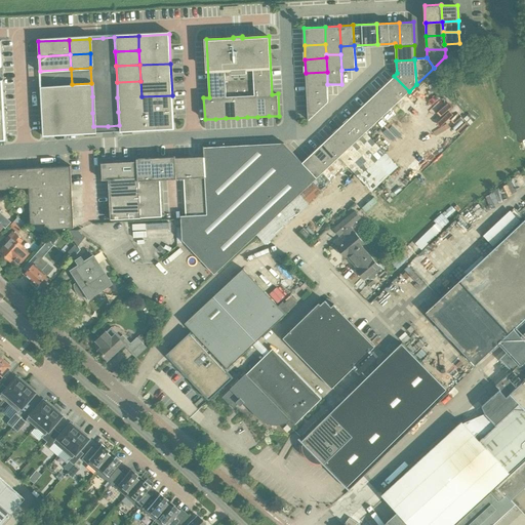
[(72,84),(71,69),(40,71),(41,85),(72,84)]
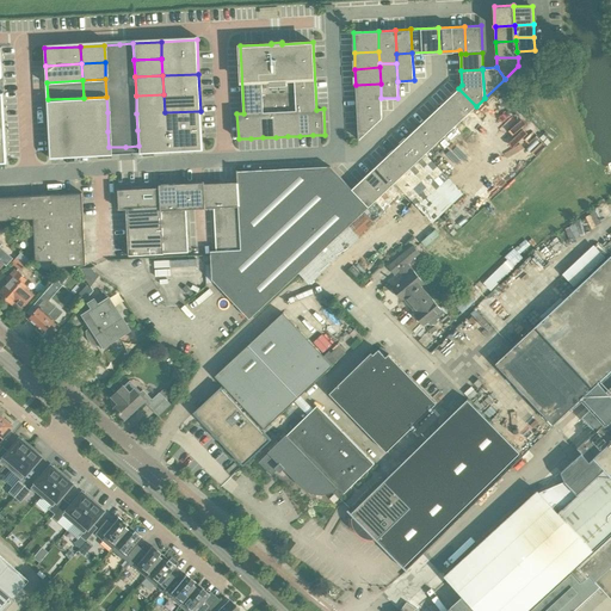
[(356,85),(357,103),(381,100),(381,98),(381,84),(356,85)]
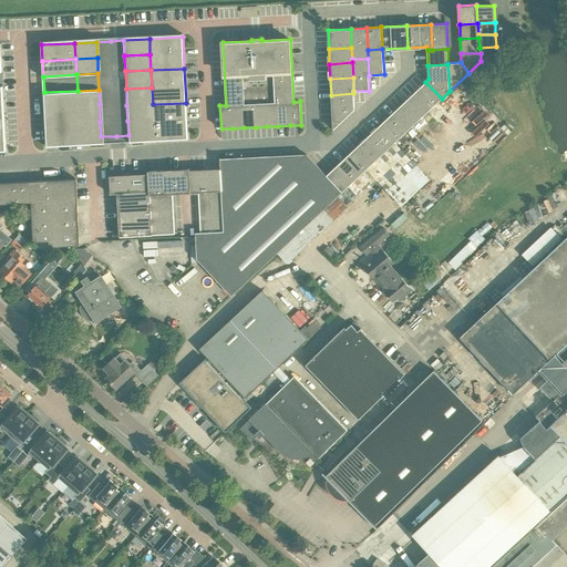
[(425,82),(414,92),(431,110),(442,99),(425,82)]
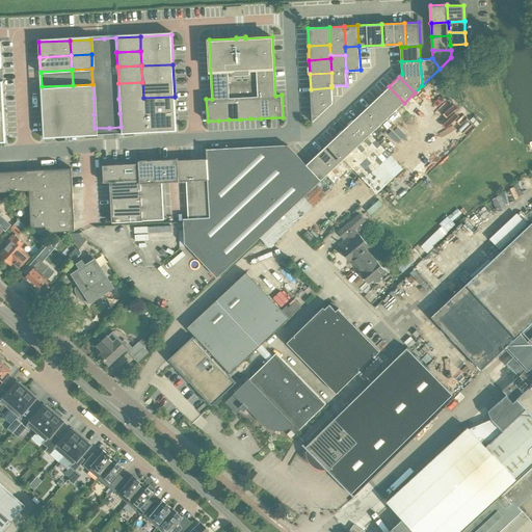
[(142,82),(118,83),(118,99),(143,98),(142,82)]
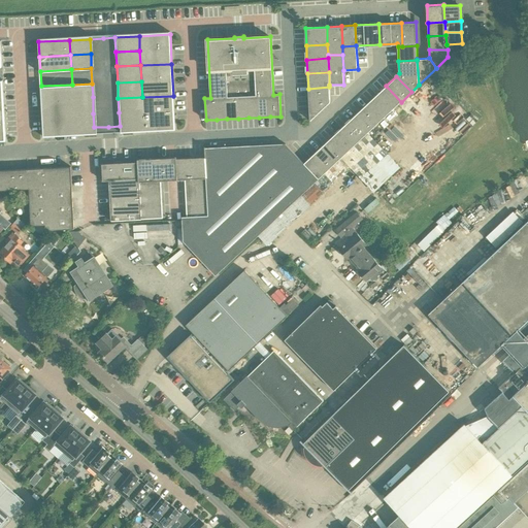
[(92,84),(72,85),(72,98),(93,97),(92,84)]
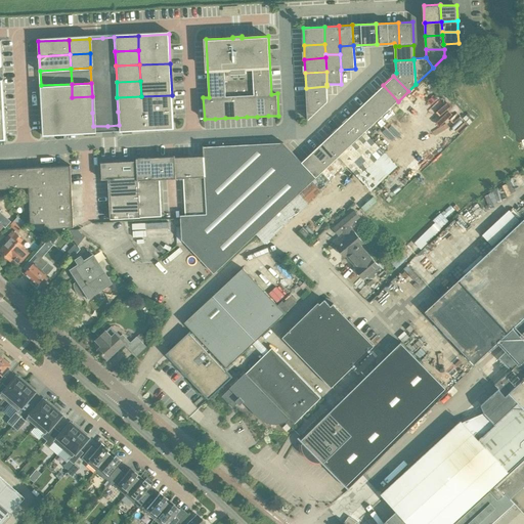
[(72,84),(41,85),(41,99),(72,97),(72,84)]
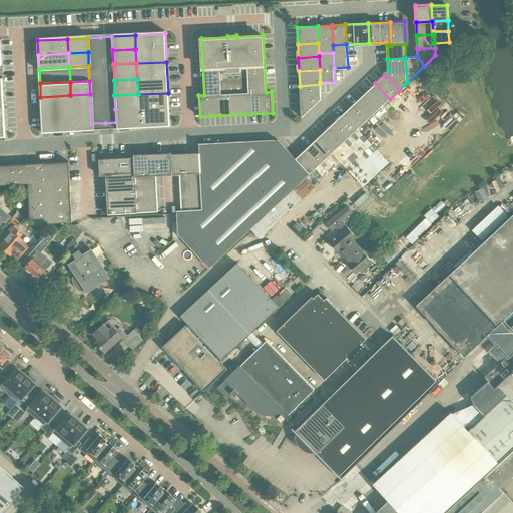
[(375,83),(365,93),(380,108),(390,99),(375,83)]
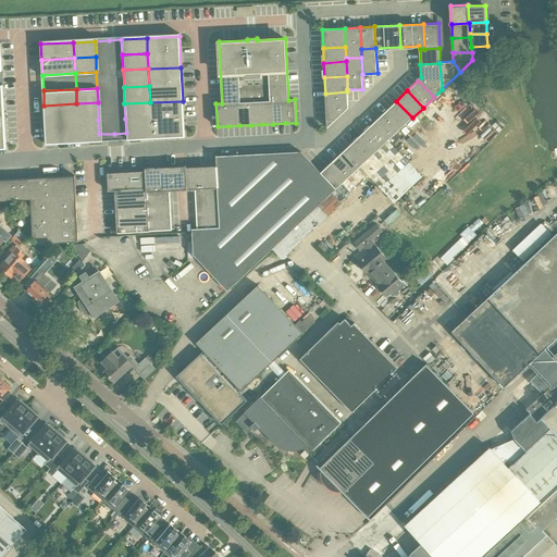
[(325,94),(325,108),(348,107),(347,91),(325,94)]
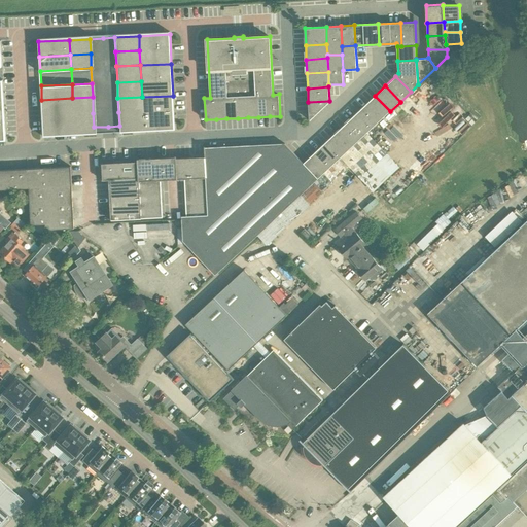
[(173,96),(142,97),(142,111),(143,125),(174,124),(173,96)]
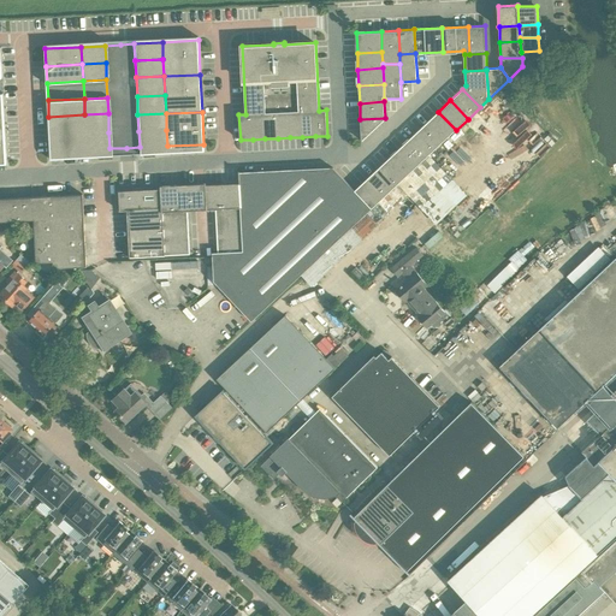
[(438,112),(426,123),(444,142),(456,130),(438,112)]
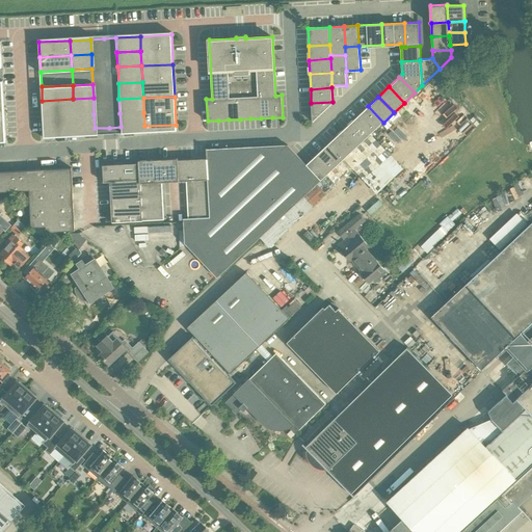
[(94,98),(73,99),(74,115),(94,114),(94,98)]
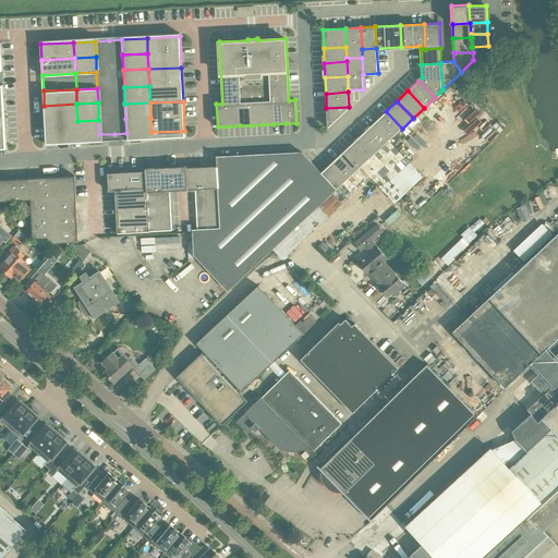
[(150,102),(124,104),(125,119),(150,118),(150,102)]
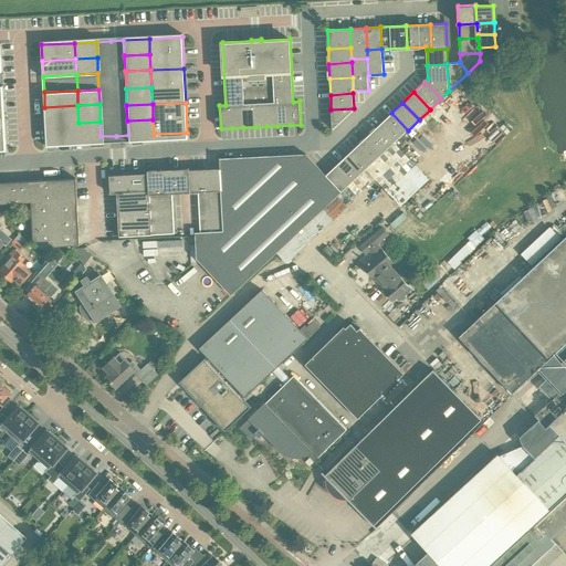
[(77,105),(44,107),(46,139),(80,137),(79,123),(77,105)]
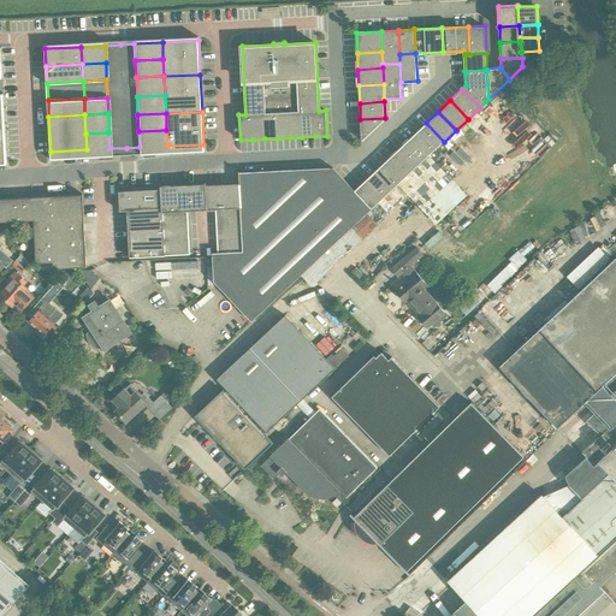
[(361,140),(385,118),(360,119),(361,140)]
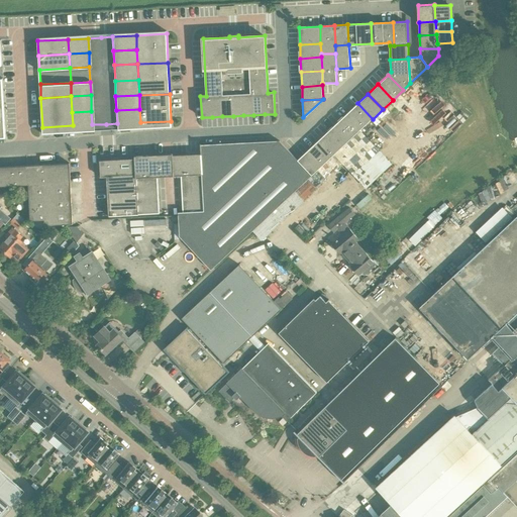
[(373,119),(357,103),(347,112),(363,128),(373,119)]
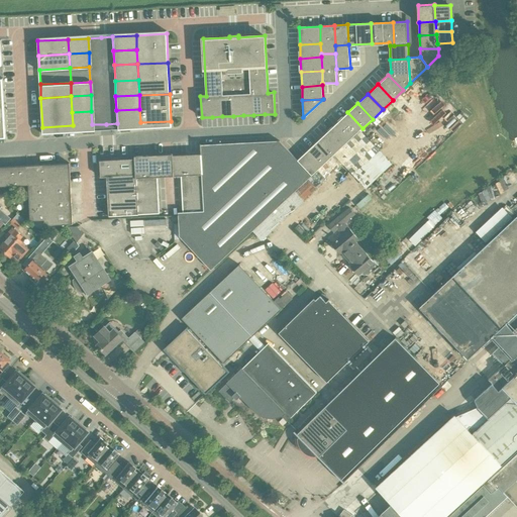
[(139,109),(116,110),(117,123),(140,122),(139,109)]
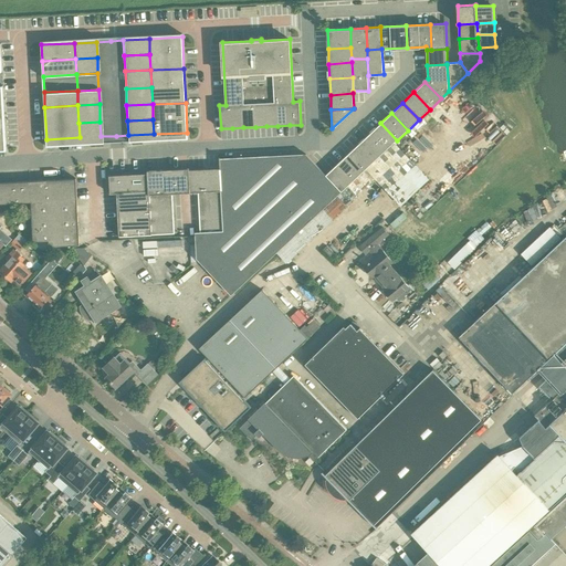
[(100,122),(79,123),(80,137),(101,136),(100,122)]
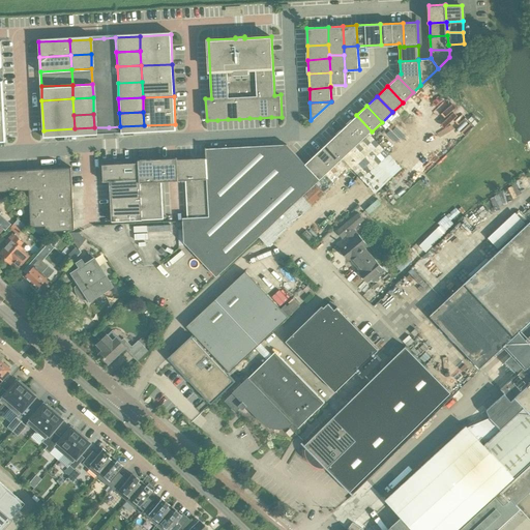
[(370,134),(372,131),(356,115),(346,125),(361,142),(370,134)]
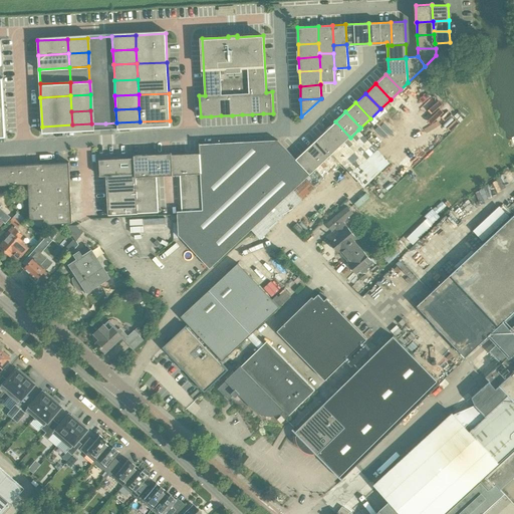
[(335,121),(325,131),(340,147),(350,138),(335,121)]
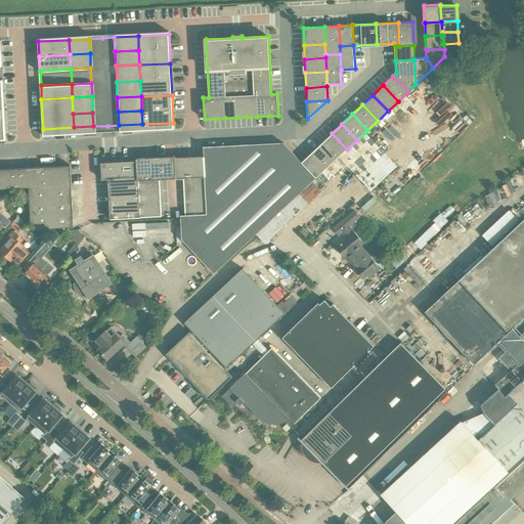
[(309,204),(308,203),(321,190),(321,189),(347,165),(372,191),(397,166),(365,132),(357,140),(347,149),(337,159),(326,169),(315,178),(256,234),(265,244),(309,204)]
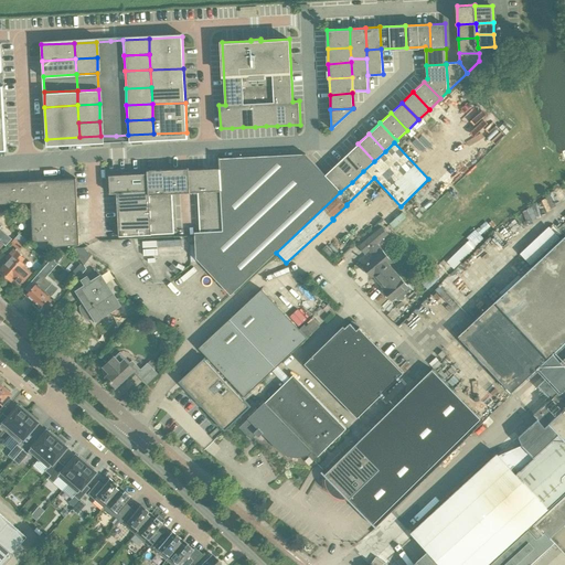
[(358,144),(348,153),(363,171),(374,161),(358,144)]
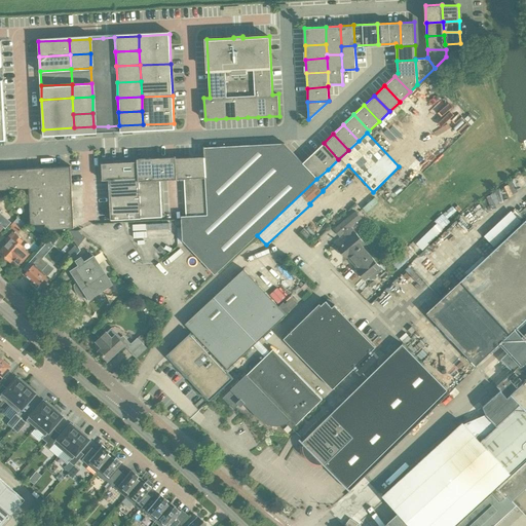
[(284,143),(205,147),(209,216),(208,216),(182,217),(183,240),(215,274),(257,235),(316,179),(302,162),(284,143)]
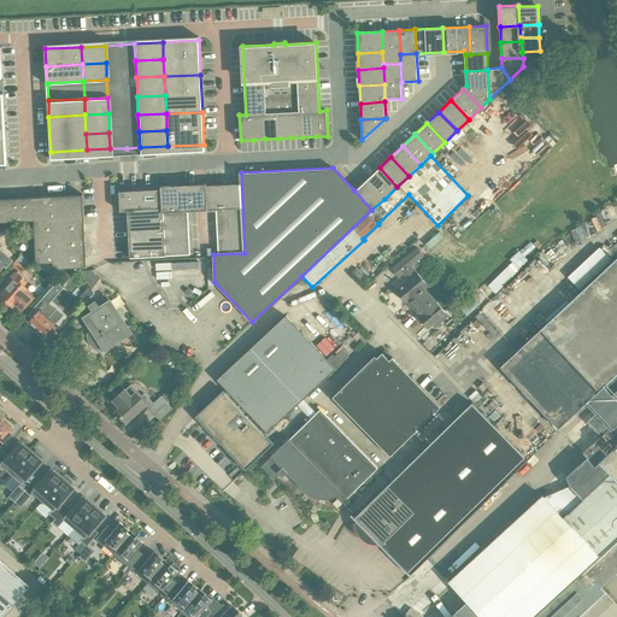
[(380,168),(366,180),(385,199),(397,187),(380,168)]
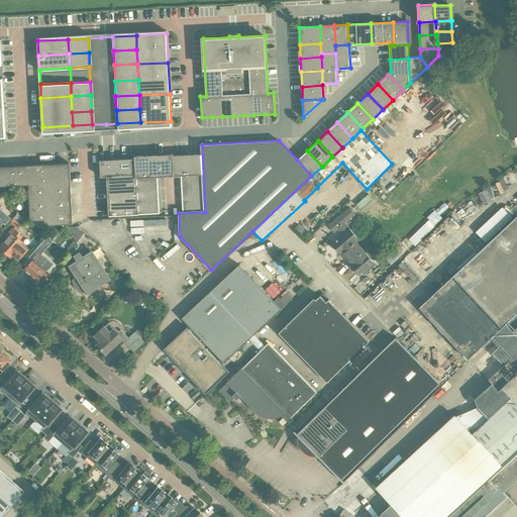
[(307,150),(297,160),(311,176),(322,167),(307,150)]
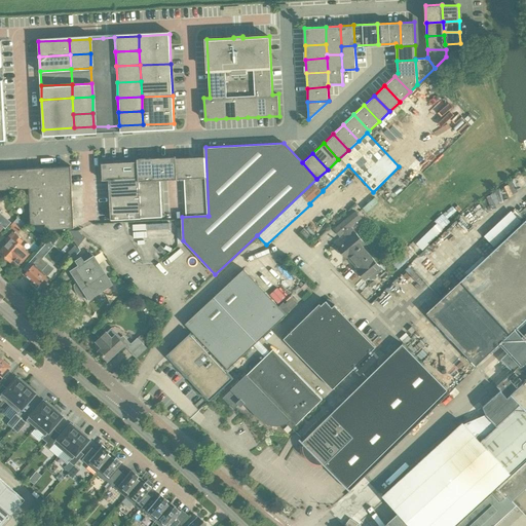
[(110,204),(111,220),(141,218),(162,217),(161,204),(160,192),(160,180),(176,179),(184,179),(185,191),(186,203),(186,215),(182,215),(182,217),(208,216),(207,202),(207,190),(205,178),(204,156),(190,157),(175,158),(175,156),(152,158),(138,158),(137,158),(138,161),(120,162),(102,163),(103,180),(109,180),(109,192),(110,204)]
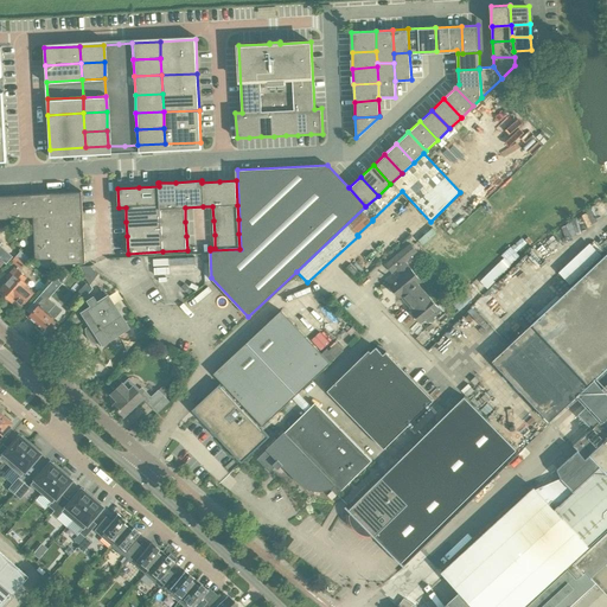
[(83,213),(82,191),(64,192),(49,192),(32,193),(16,195),(0,195),(0,218),(17,218),(33,217),(33,232),(34,249),(36,260),(52,259),(52,264),(85,262),(84,247),(83,230),(83,213)]
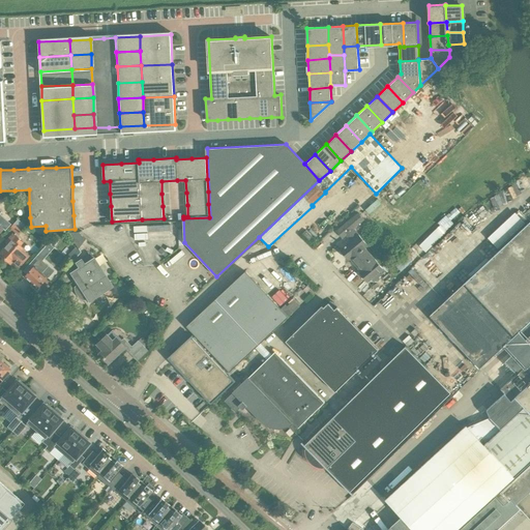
[(0,231),(3,228),(5,230),(11,224),(0,213),(0,212),(2,210),(0,208),(0,231)]
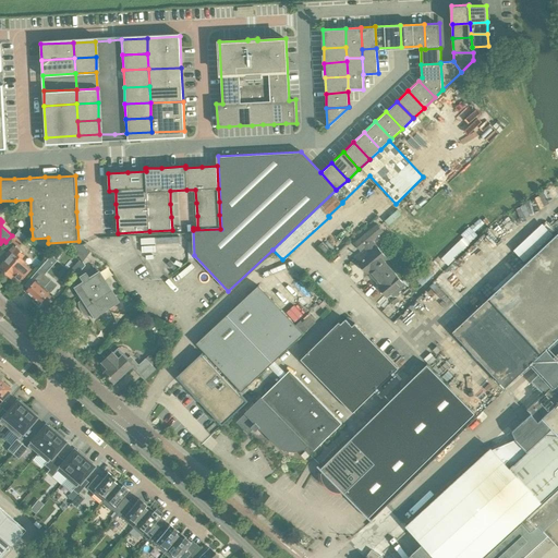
[(404,282),(385,261),(388,258),(378,247),(378,246),(373,241),(384,231),(377,223),(353,243),(361,251),(364,247),(370,254),(358,263),(367,274),(368,273),(379,286),(378,287),(387,298),(391,294),(393,296),(403,288),(401,286),(404,282)]
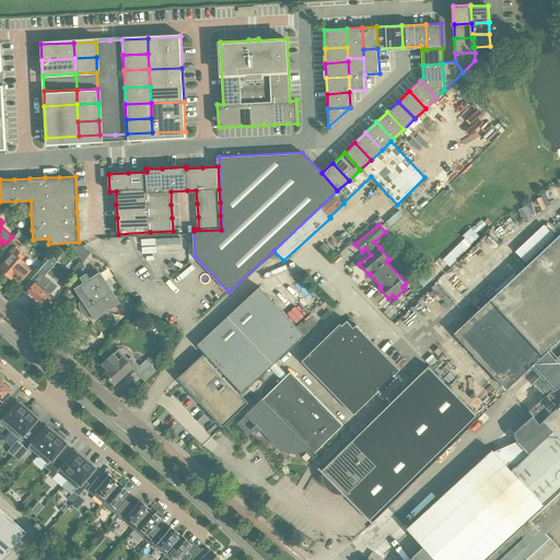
[(0,267),(12,279),(14,277),(20,282),(31,270),(24,265),(26,263),(22,259),(25,256),(19,251),(28,238),(20,231),(11,240),(18,245),(14,248),(14,247),(7,255),(9,257),(0,267)]
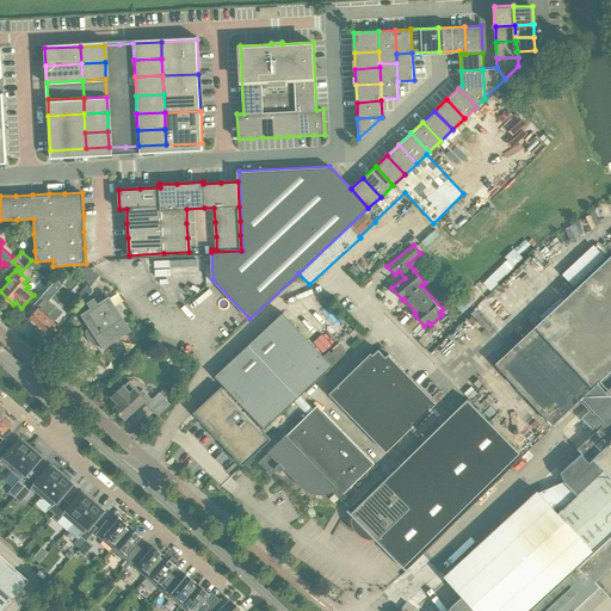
[(524,610),(571,569),(582,582),(582,581),(590,574),(596,581),(610,567),(610,566),(610,386),(606,390),(598,382),(610,369),(610,255),(495,363),(553,424),(582,397),(592,408),(582,417),(596,431),(576,449),(581,452),(561,471),(565,481),(539,492),(530,500),(445,575),(469,602),(457,610),(524,610)]
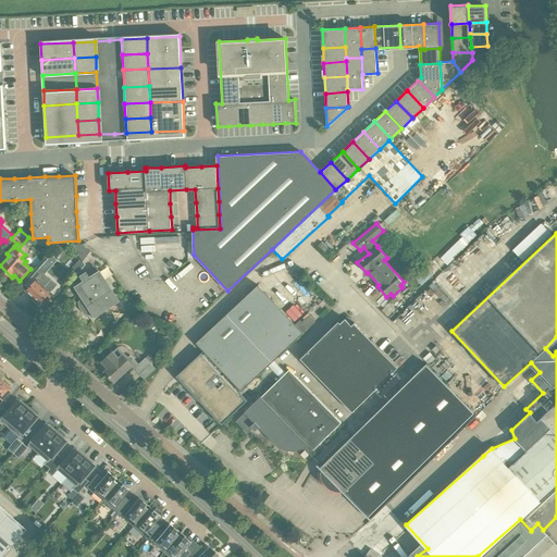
[(71,244),(83,261),(90,250),(82,244),(71,244)]
